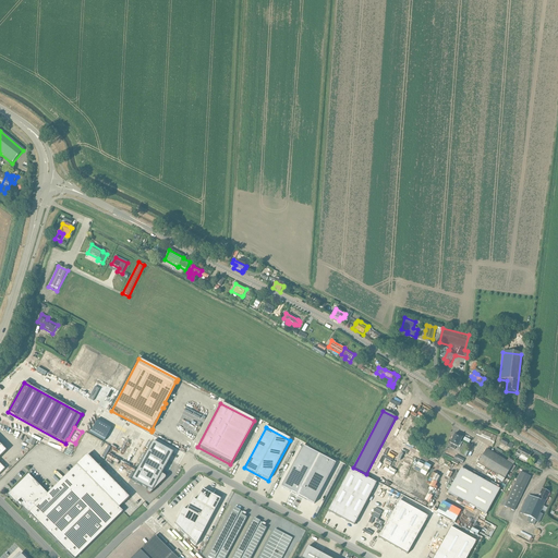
[(494,443),(497,437),(478,428),(476,435),(494,443)]
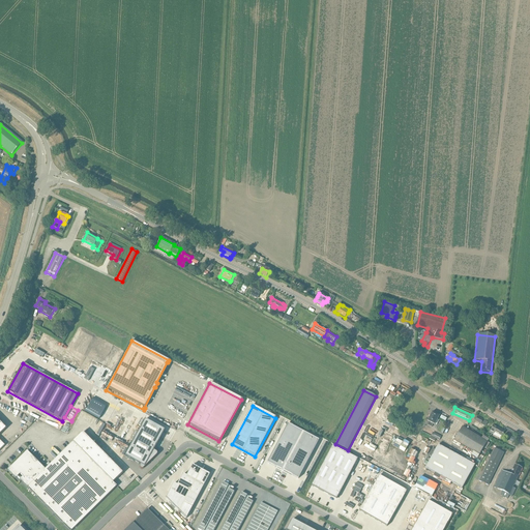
[(435,425),(439,416),(432,412),(427,421),(429,422),(427,425),(431,428),(433,424),(435,425)]
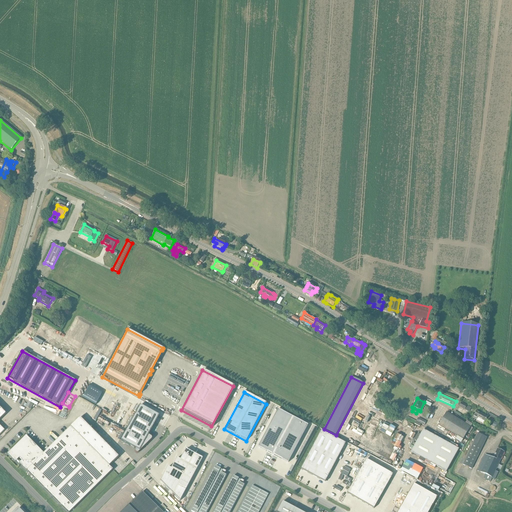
[(136,452),(137,452),(138,451),(151,438),(151,437),(151,436),(150,435),(147,434),(158,415),(139,404),(120,439),(135,448),(134,449),(134,450),(135,451),(135,452),(136,452)]
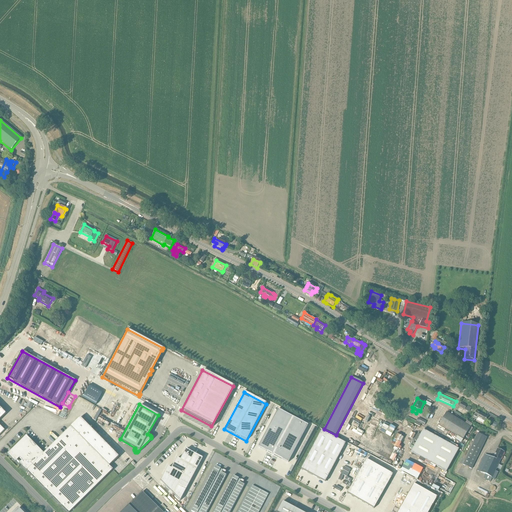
[(278,410),(258,447),(288,463),(308,426),(278,410)]
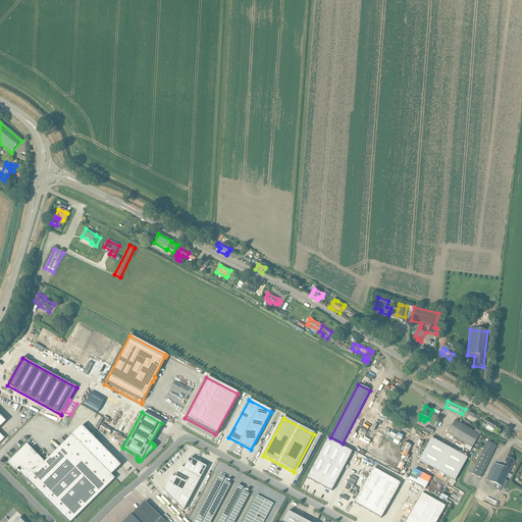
[(363,419),(355,435),(383,451),(392,434),(363,419)]
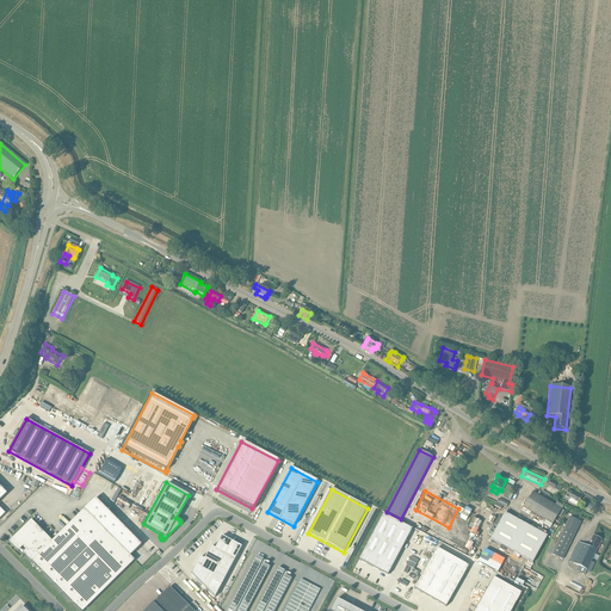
[(565,497),(563,499),(568,501),(569,500),(571,499),(578,503),(579,504),(581,498),(568,491),(565,497)]
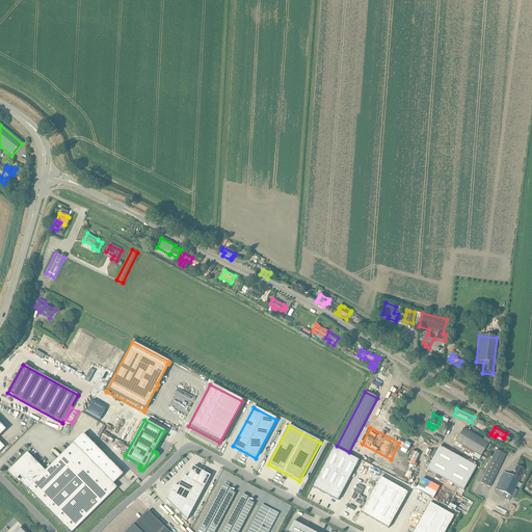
[(480,457),(488,444),(463,428),(455,443),(480,457)]
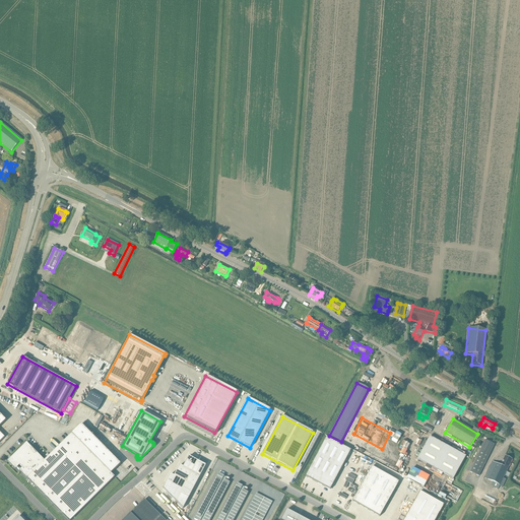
[(12,457),(8,461),(15,469),(20,465),(22,468),(19,470),(67,519),(70,519),(115,477),(111,473),(120,464),(115,459),(81,425),(71,434),(44,461),(26,443),(12,457)]
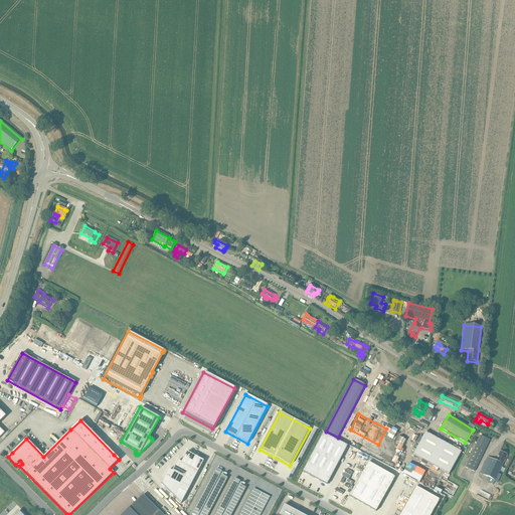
[(425,433),(412,455),(449,475),(461,452),(425,433)]
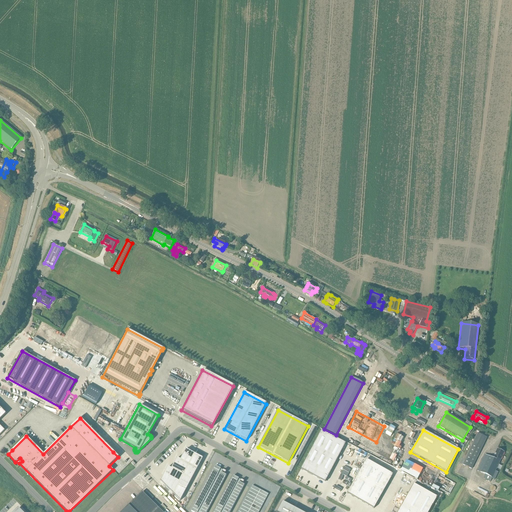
[(321,431),(300,469),(325,482),(345,443),(321,431)]
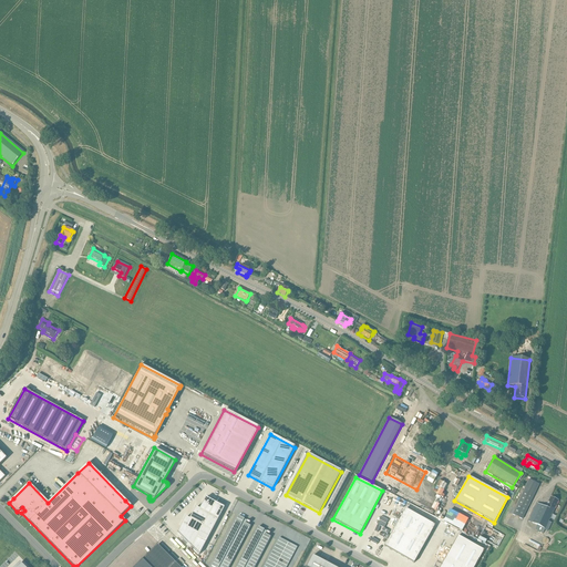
[(522,519),(539,485),(529,480),(512,515),(522,519)]
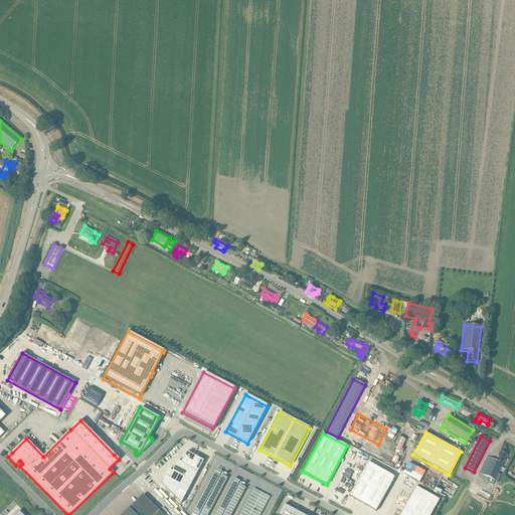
[(186,452),(183,458),(192,463),(195,457),(186,452)]
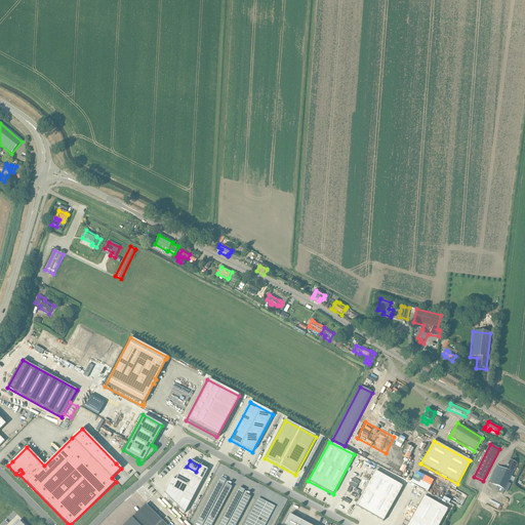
[(508,483),(517,463),(510,460),(505,470),(497,466),(489,483),(497,487),(495,490),(502,494),(505,491),(508,492),(511,485),(508,483)]
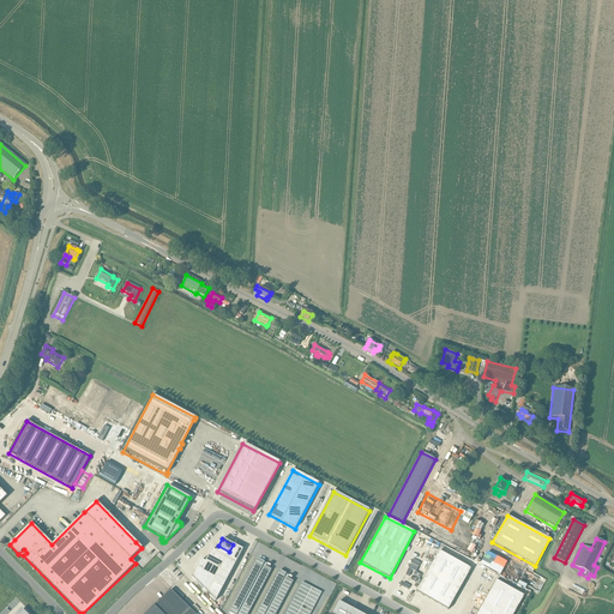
[(233,545),(229,552),(239,557),(242,551),(233,545)]
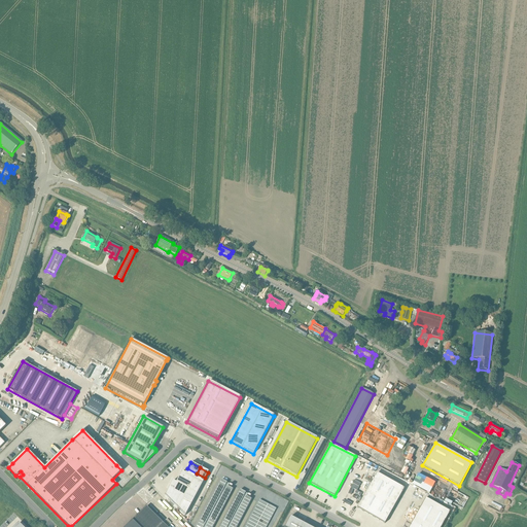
[(181,471),(194,479),(197,473),(187,468),(185,473),(181,471)]
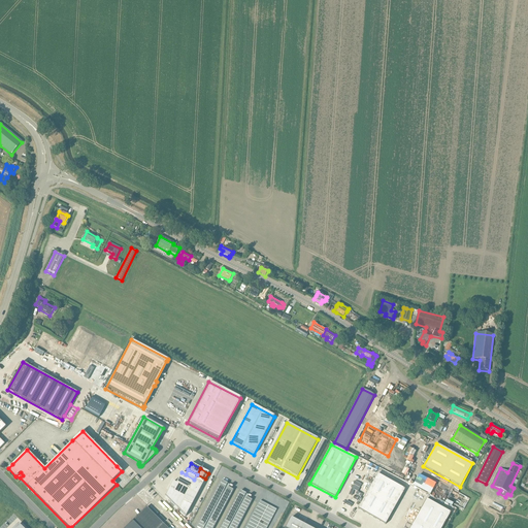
[(182,472),(178,479),(192,485),(194,480),(182,472)]
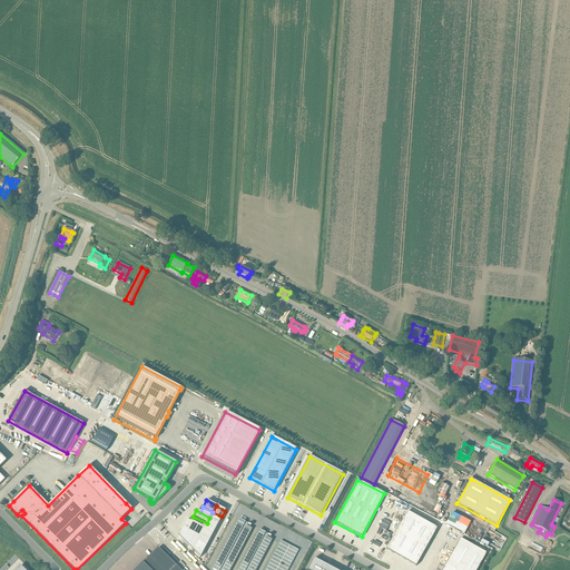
[(391,542),(386,549),(399,557),(411,563),(416,567),(438,529),(408,511),(391,542)]
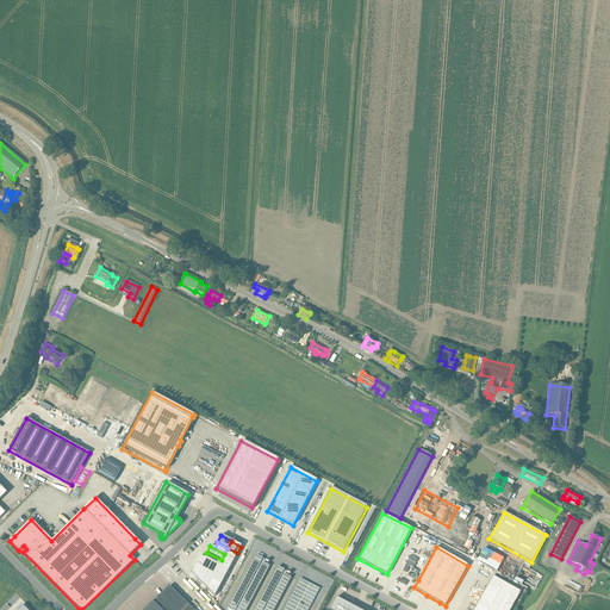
[(228,548),(224,554),(235,559),(237,553),(228,548)]
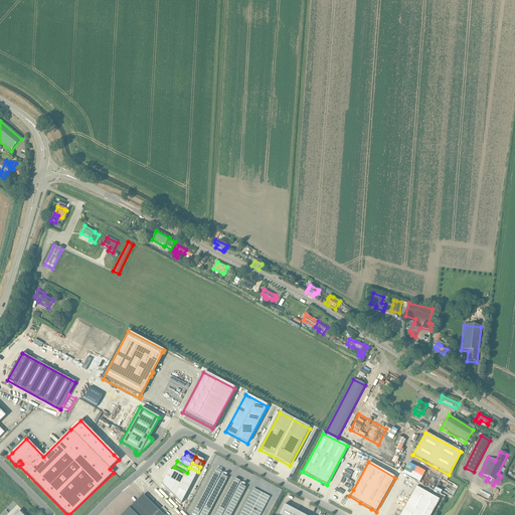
[(168,470),(184,479),(187,473),(174,467),(172,472),(168,470)]
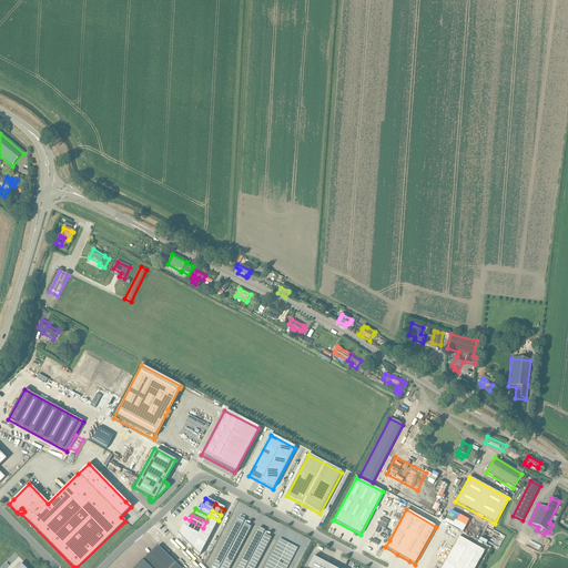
[(209,516),(206,521),(215,527),(219,520),(209,516)]
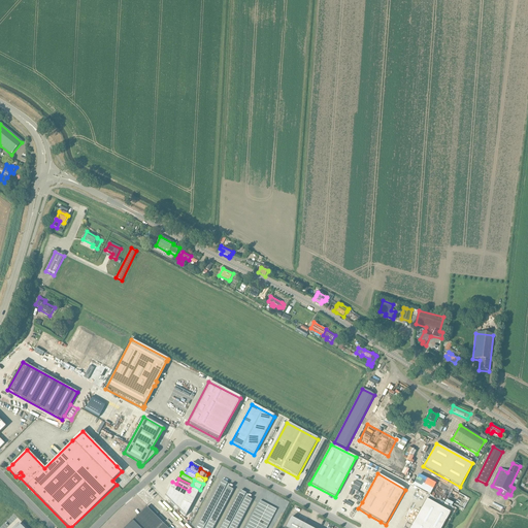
[(220,485),(197,527),(198,527),(212,527),(233,490),(231,489),(233,487),(222,481),(220,485)]
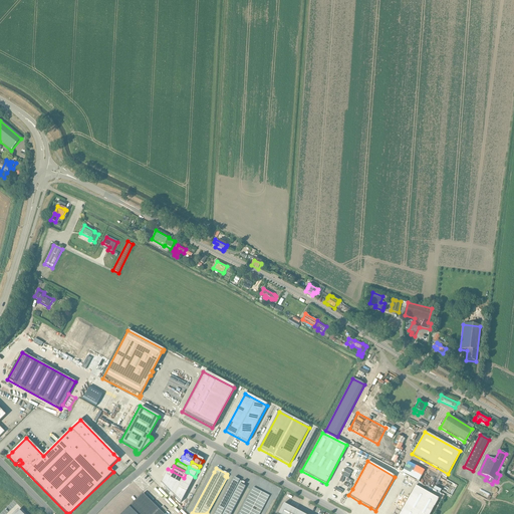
[(168,469),(165,476),(180,484),(181,483),(184,478),(168,469)]
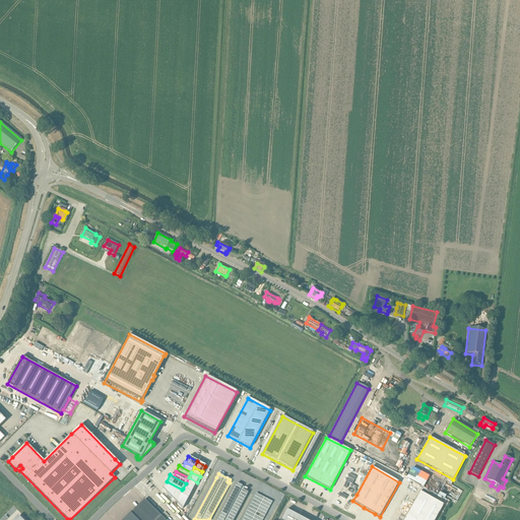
[(189,477),(186,483),(194,488),(197,482),(189,477)]
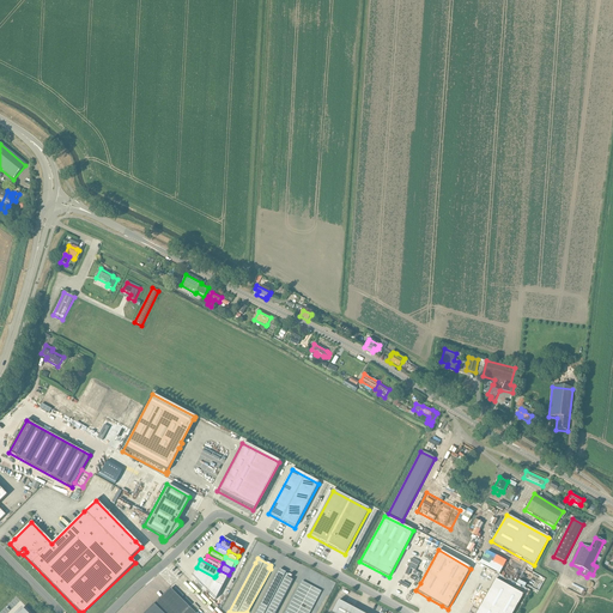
[(196,568),(192,577),(206,593),(212,582),(214,577),(196,568)]
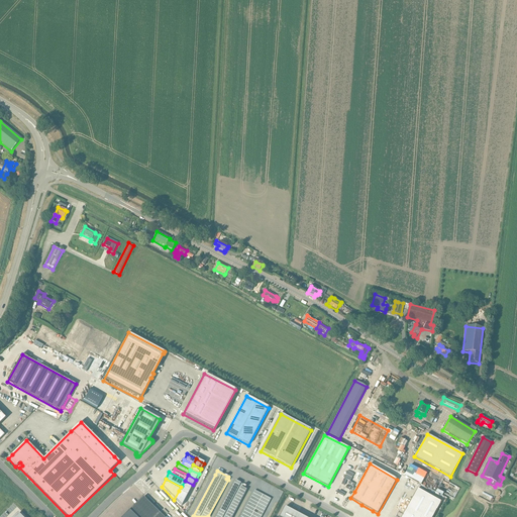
[(185,481),(182,486),(190,491),(193,485),(185,481)]
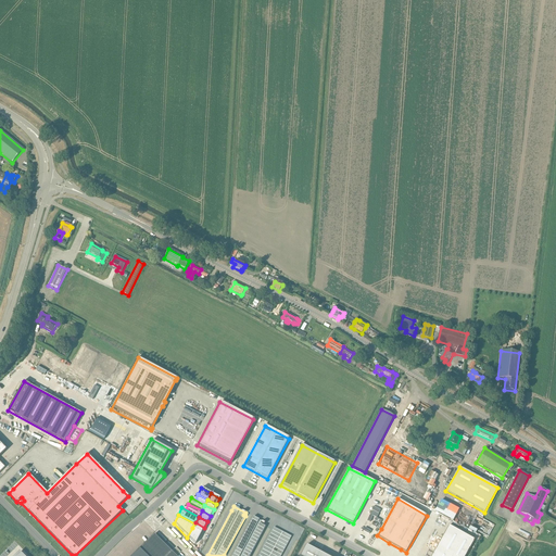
[(253,518),(232,555),(249,555),(265,527),(263,526),(265,523),(253,517),(253,518)]
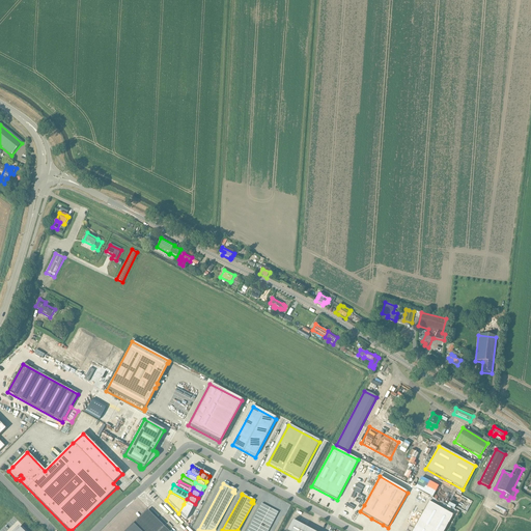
[(186,500),(184,504),(192,509),(195,504),(187,499),(186,500)]
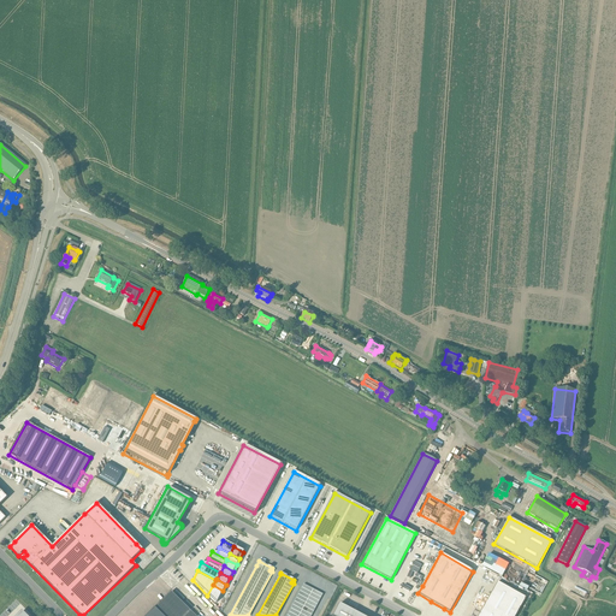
[(497,582),(478,615),(515,615),(526,598),(497,582)]
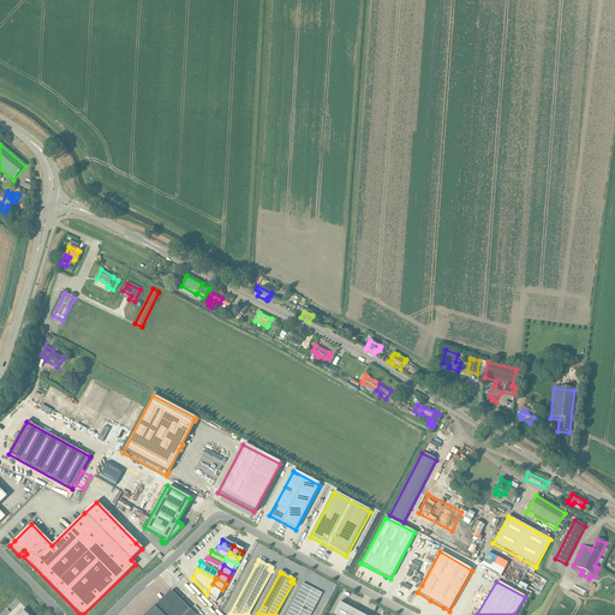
[(213,584),(207,595),(215,603),(222,590),(213,584)]
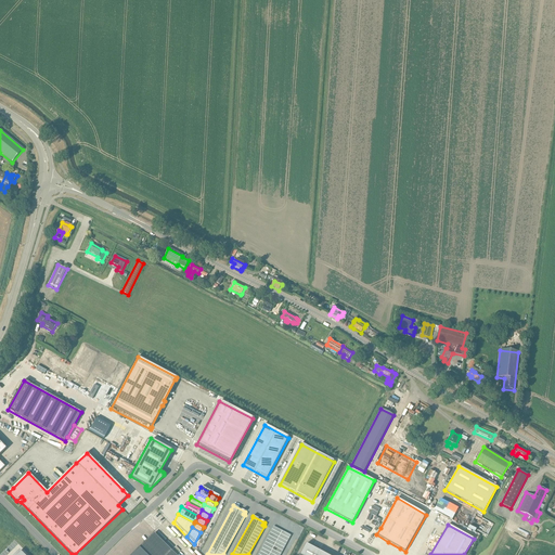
[(273,527),(258,554),(280,554),(291,536),(273,527)]
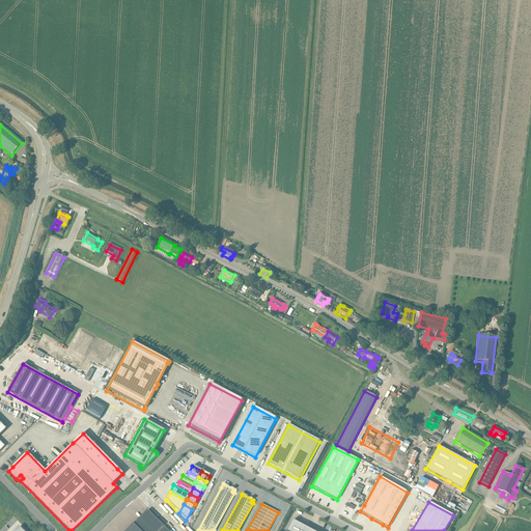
[(168,530),(148,511),(128,530),(168,530)]
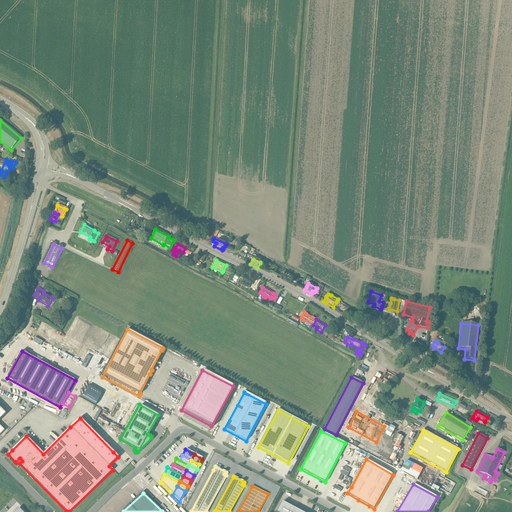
[(277,511),(300,511),(282,502),(277,511)]
